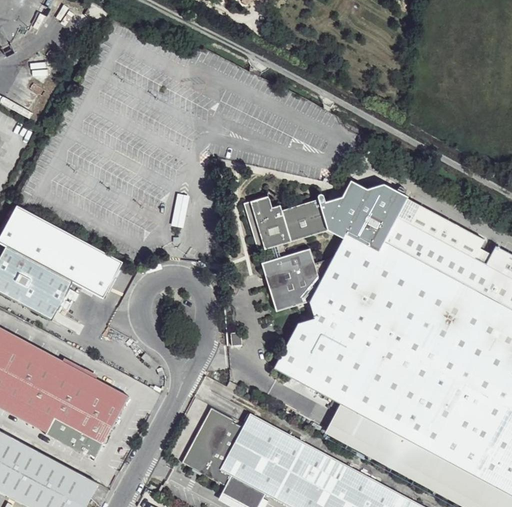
[(249,204),(243,205),(257,251),(299,239),(326,231),(329,229),(342,236),(319,279),(310,248),(261,263),(276,310),(308,299),(313,315),(297,320),(272,368),(338,403),(324,433),(461,506),(511,506),(511,253),(496,245),(490,254),(480,249),(484,238),(443,216),(408,197),(408,193),(382,180),(366,185),(350,176),(340,194),(325,198),(324,195),(322,191),(320,190),(317,191),(316,192),(316,195),(317,199),(282,209),(280,205),(272,207),(268,196),(267,196),(249,201),(249,204)]
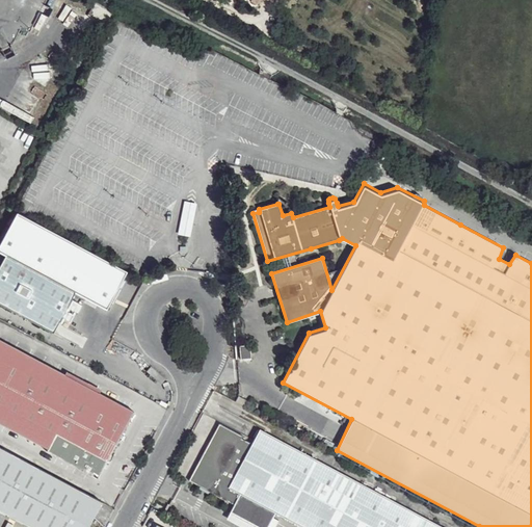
[(0,269),(0,309),(53,336),(74,296),(107,313),(125,279),(17,220),(0,253),(0,256),(5,260),(0,269)]
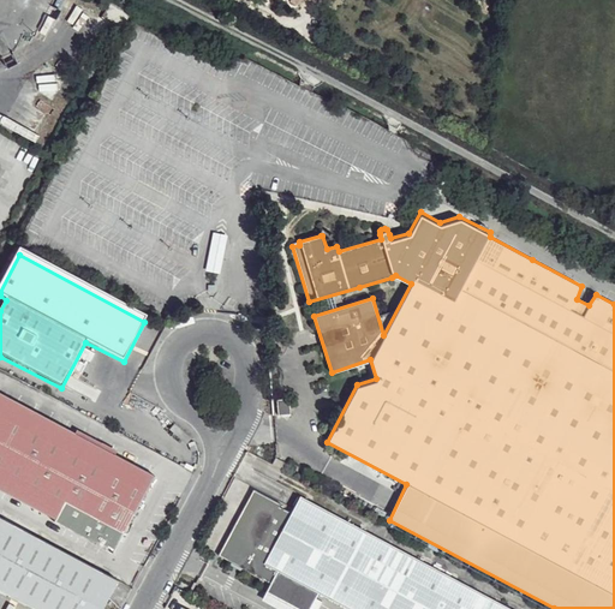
[(43,417),(0,394),(0,494),(115,557),(155,476),(115,454),(117,452),(77,429),(75,433),(43,417)]
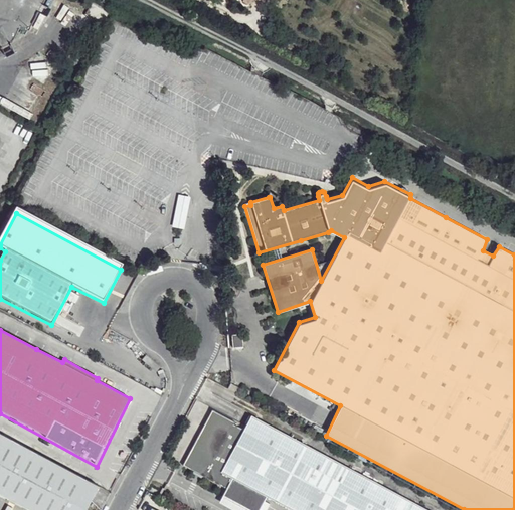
[(242,337),(232,337),(232,351),(243,351),(242,337)]
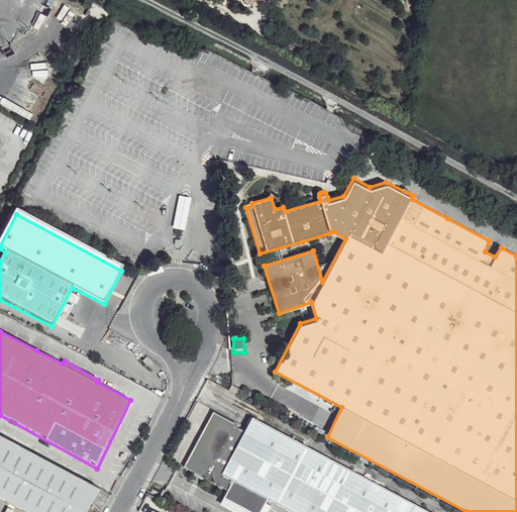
[(140,367),(152,380),(158,376),(144,363),(140,367)]
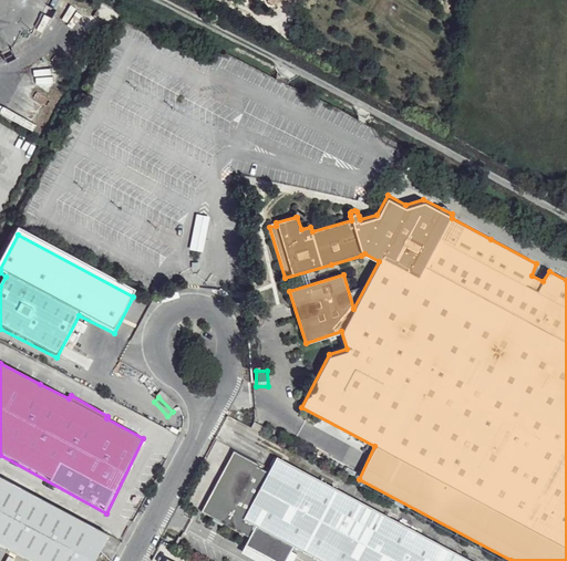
[(257,465),(234,455),(203,512),(250,537),(244,550),(263,560),(287,560),(291,552),(307,560),(461,560),(275,460),(267,476),(255,469),(257,465)]
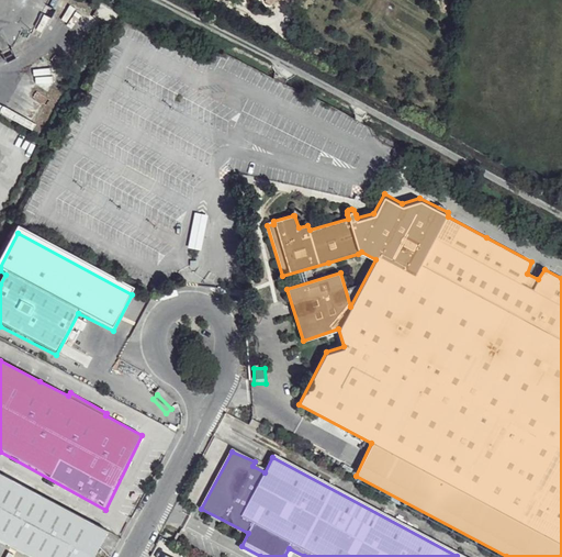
[(199,508),(216,476),(206,470),(189,502),(199,508)]
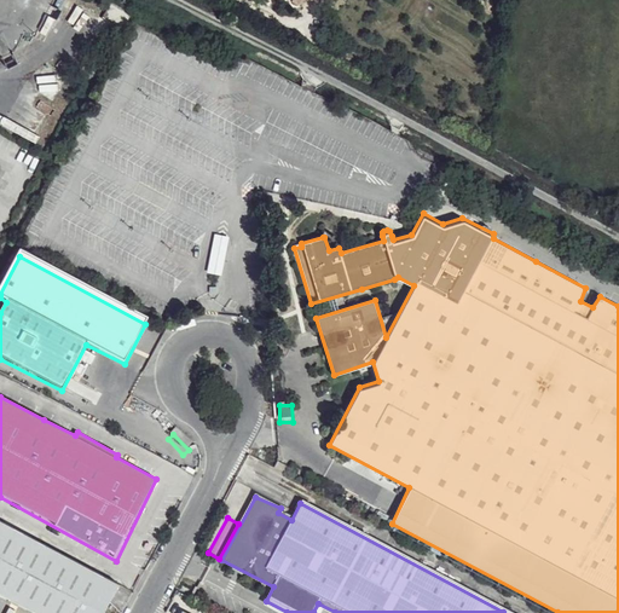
[(108,612),(121,589),(0,526),(0,601),(22,612),(108,612)]
